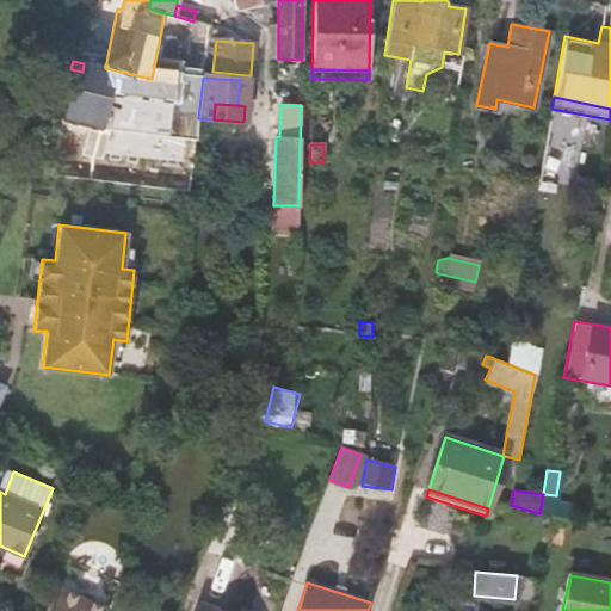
[(82,610),(87,602),(56,588),(45,610),(82,610)]
